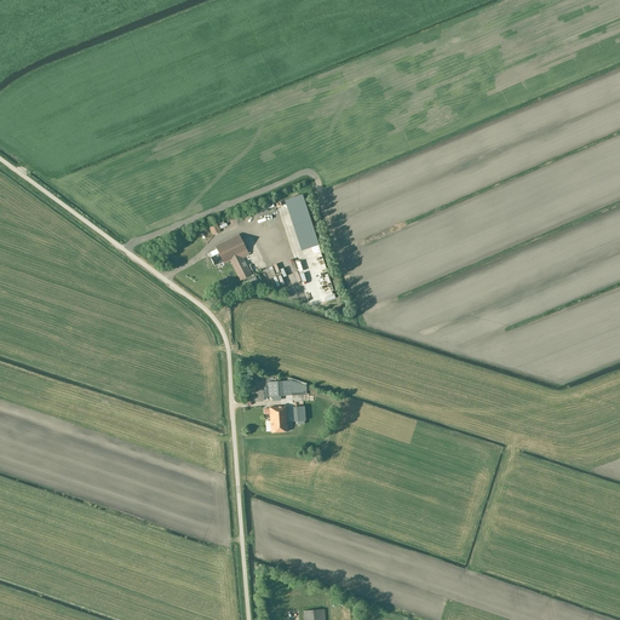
[(212,235),(220,231),(217,225),(210,228),(212,235)]
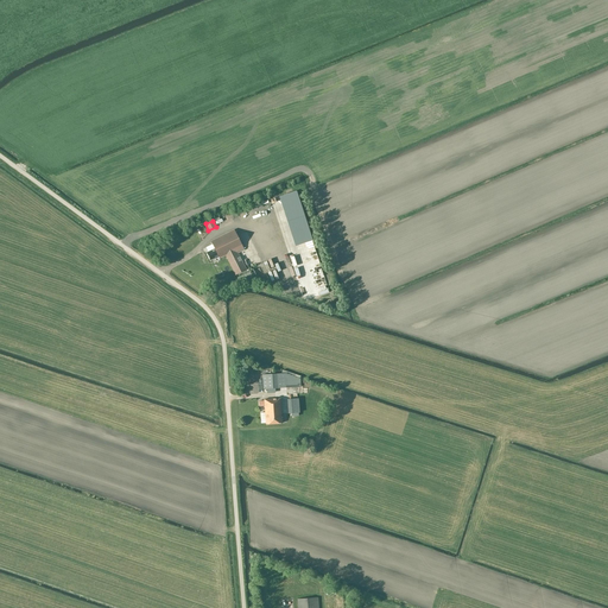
[(246,270),(238,253),(244,249),(234,229),(211,241),(215,248),(207,253),(210,260),(219,255),(220,258),(226,255),(235,274),(246,270)]
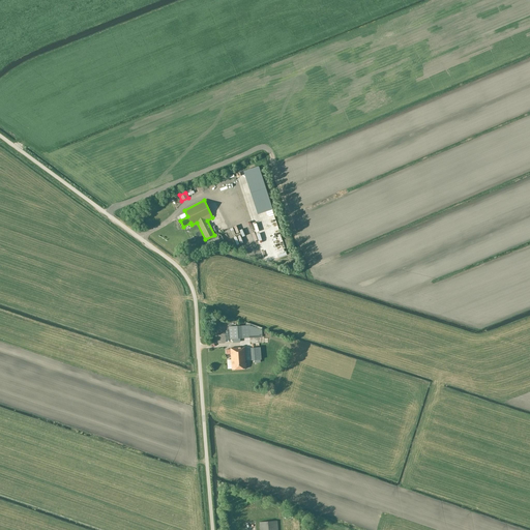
[(232,237),(237,235),(238,238),(240,237),(237,227),(229,230),(232,237)]
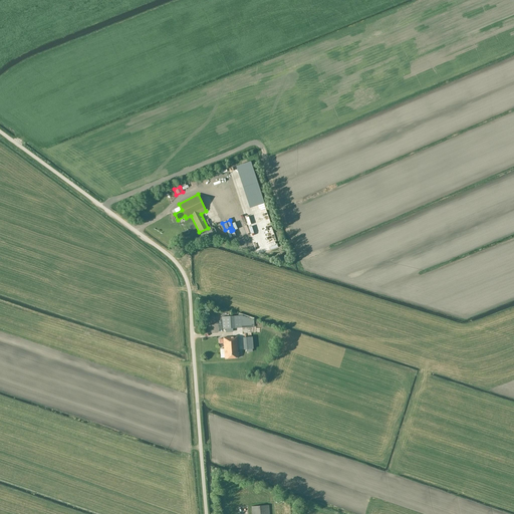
[(265,237),(266,229),(256,229),(256,237),(265,237)]
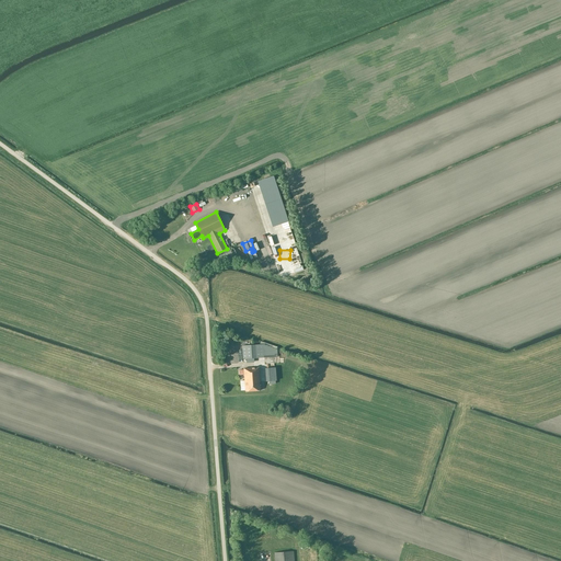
[(242,345),(242,358),(263,357),(262,344),(242,345)]
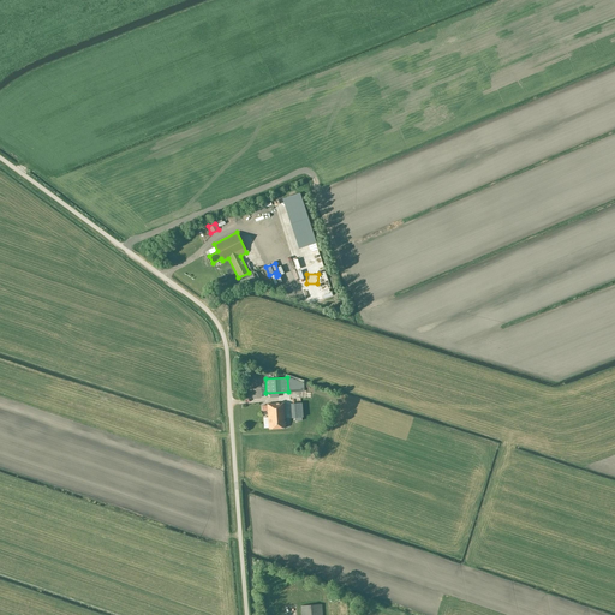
[(304,382),(287,377),(288,392),(304,390),(304,382)]
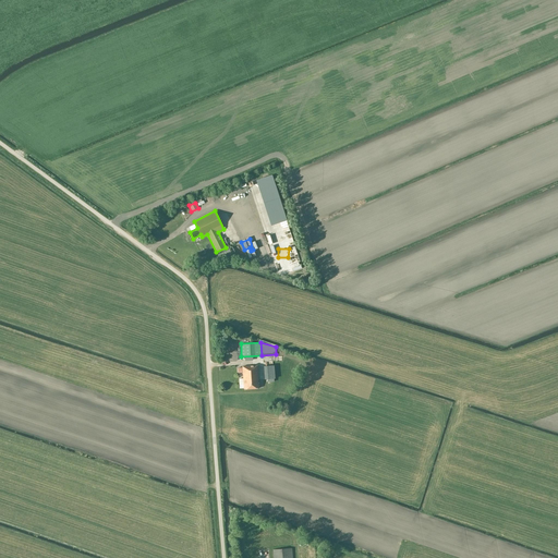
[(238,368),(238,373),(242,373),(244,389),(258,388),(257,365),(242,366),(242,367),(238,368)]
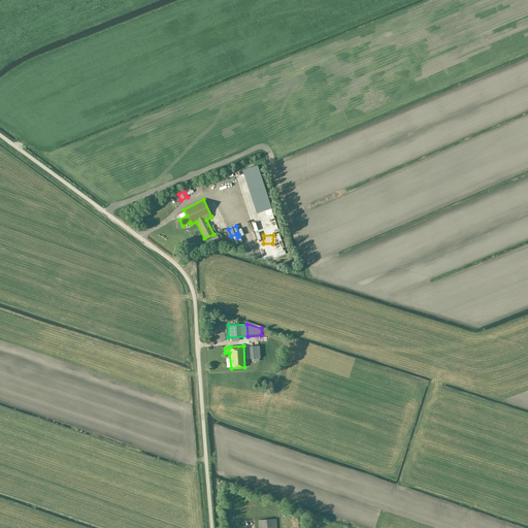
[(260,358),(259,345),(250,347),(251,359),(260,358)]
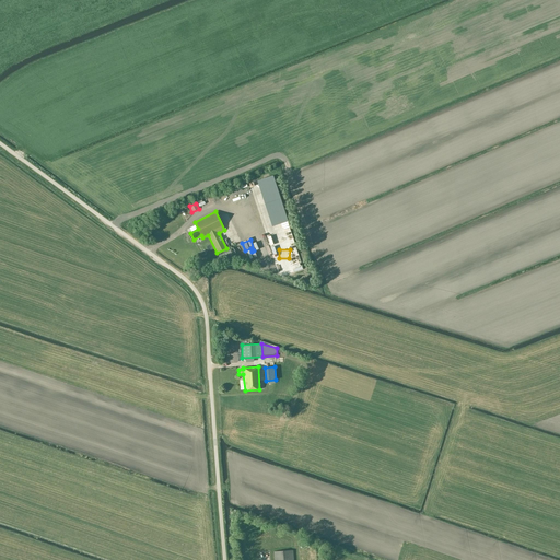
[(293,559),(292,550),(273,551),(275,559),(293,559)]
